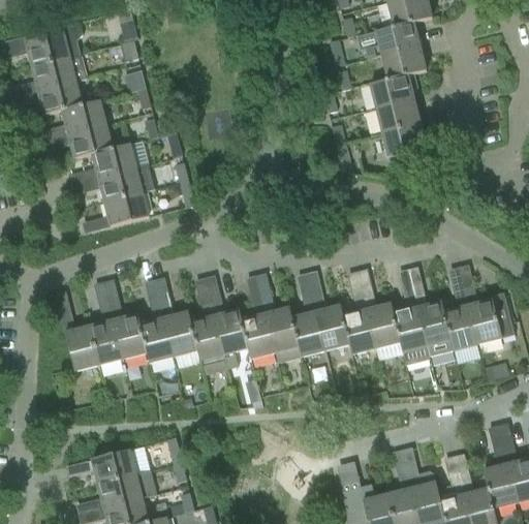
[(413,21),(432,17),(427,0),(395,0),(386,2),(393,26),(413,21)]
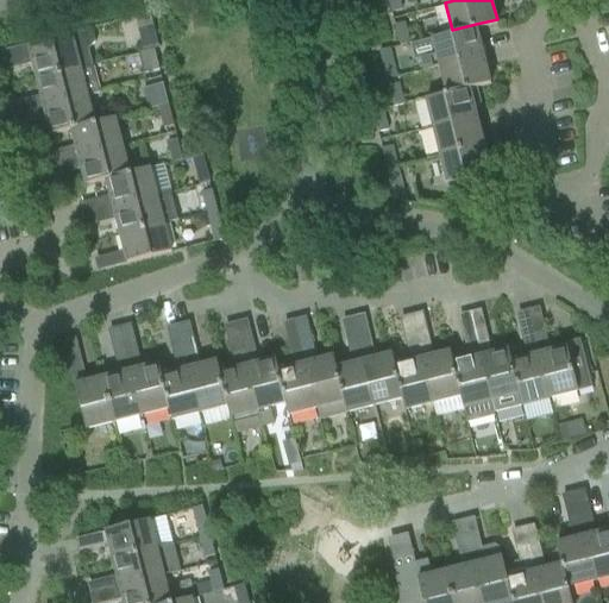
[(140,33),(155,30),(149,8),(136,12),(140,33)]
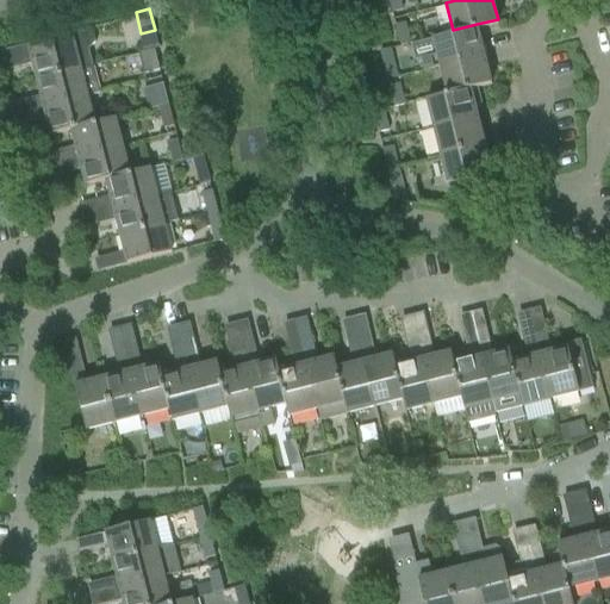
[(400,43),(410,41),(405,19),(394,22),(400,43)]
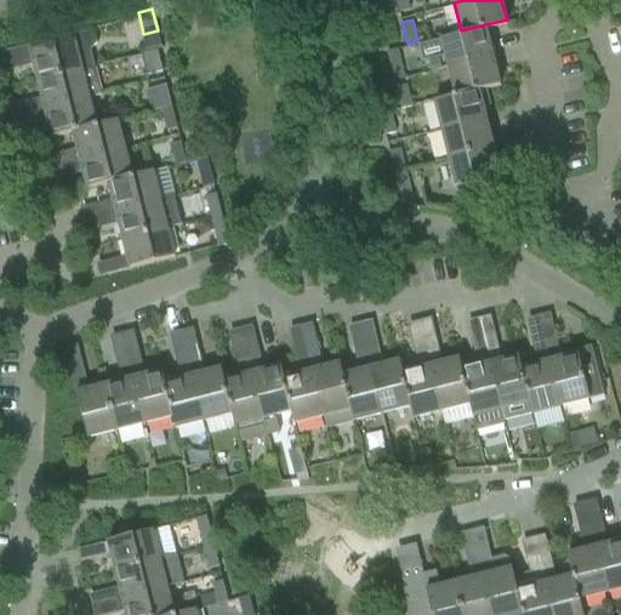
[(36,77),(95,62),(91,45),(98,44),(93,24),(28,40),(36,77)]
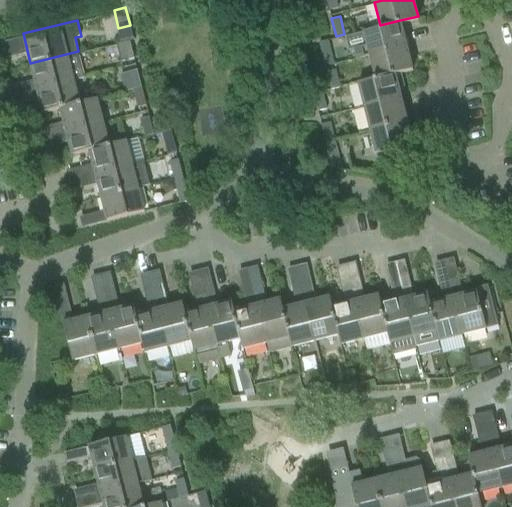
[(406,43),(400,20),(380,25),(362,29),(365,42),(352,46),(355,56),(368,53),(406,43)]
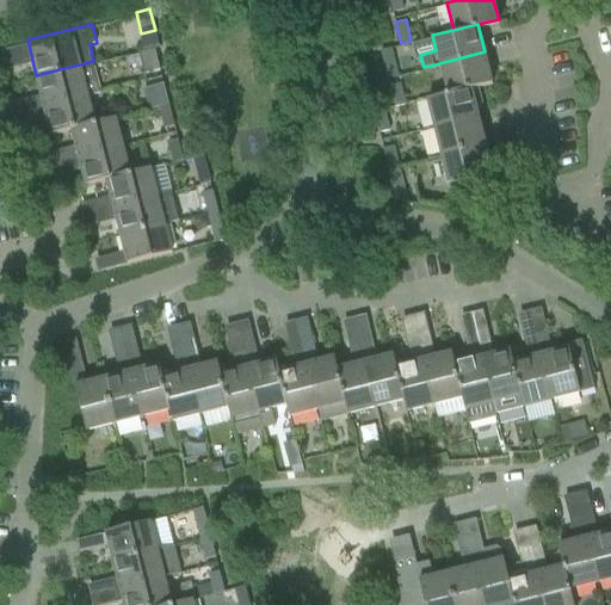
[(144,69),(160,66),(154,44),(139,49),(144,69)]
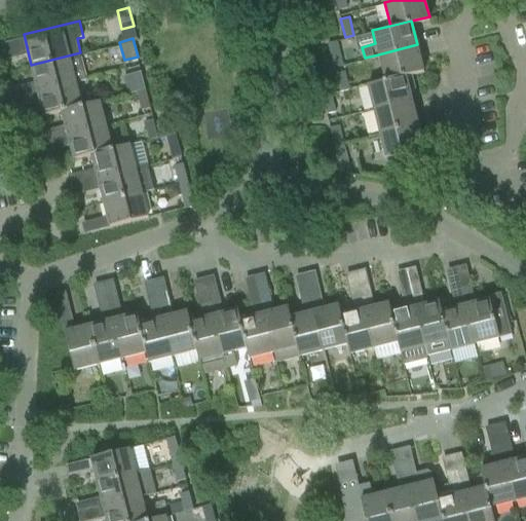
[(332,59),(340,57),(336,38),(327,40),(332,59)]
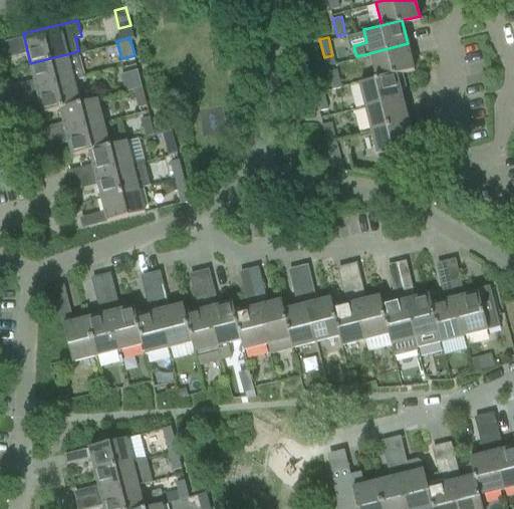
[(401,70),(414,67),(408,43),(369,53),(375,76),(401,70)]
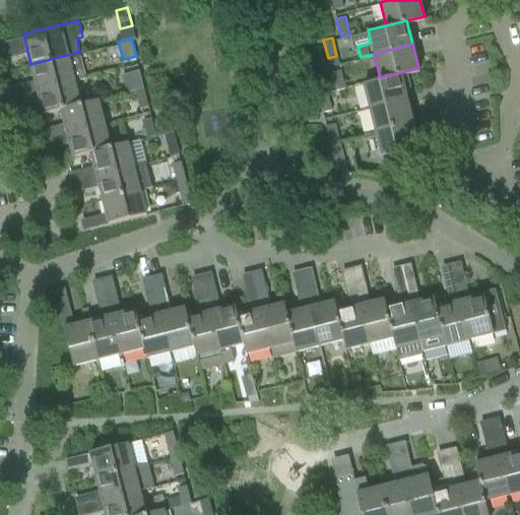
[(37,87),(74,78),(85,75),(79,52),(30,64),(37,87)]
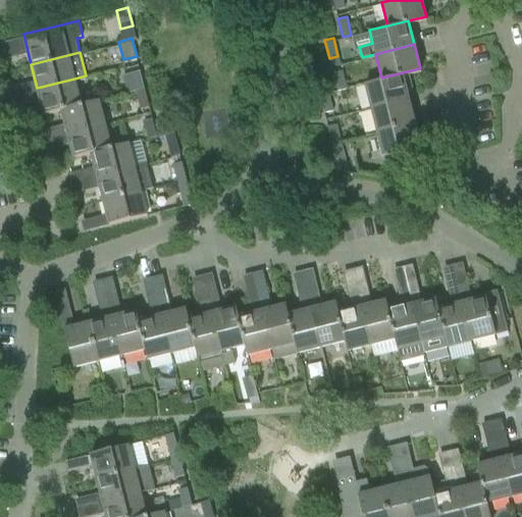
[(135,87),(144,85),(140,67),(129,70),(135,87)]
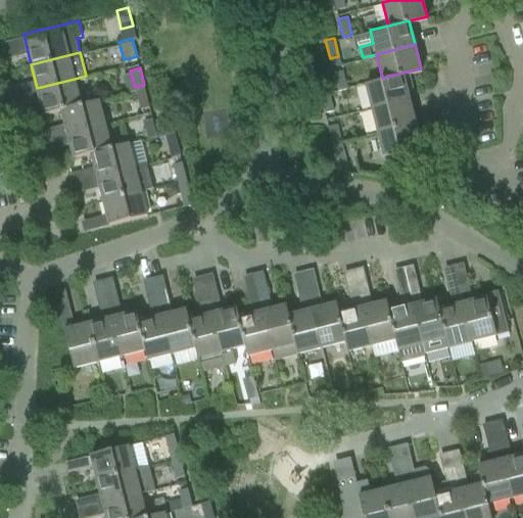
[(337,88),(346,86),(341,67),(332,71),(337,88)]
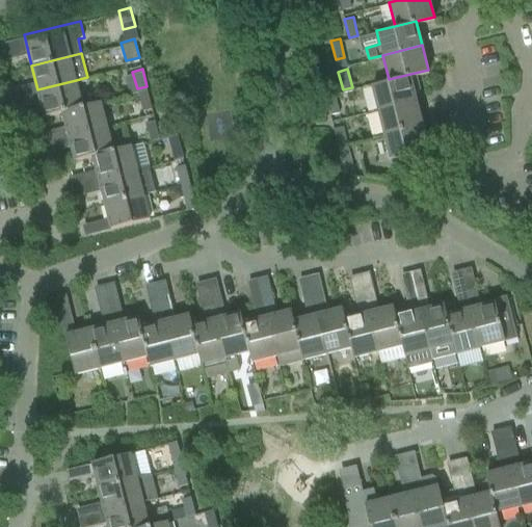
[(419,85),(415,73),(389,79),(371,83),(377,108),(416,98),(414,89),(417,88),(419,85)]
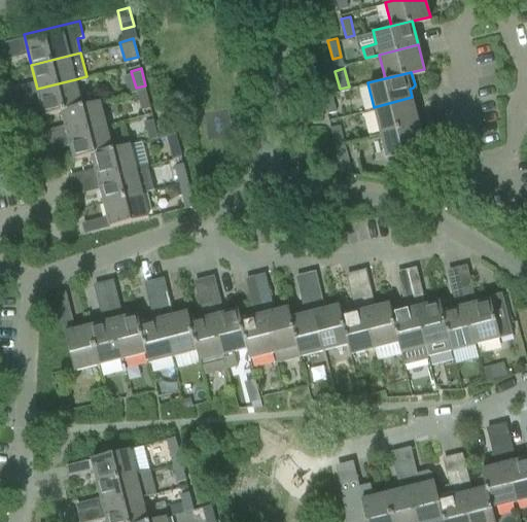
[(43,113),(62,109),(61,108),(81,103),(75,79),(37,89),(43,113)]
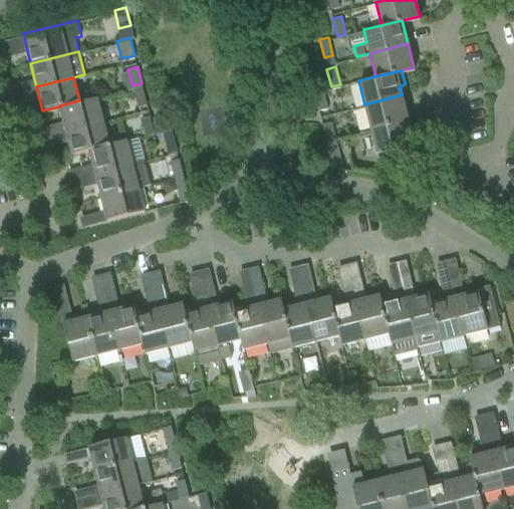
[(137,103),(146,101),(142,83),(133,85),(137,103)]
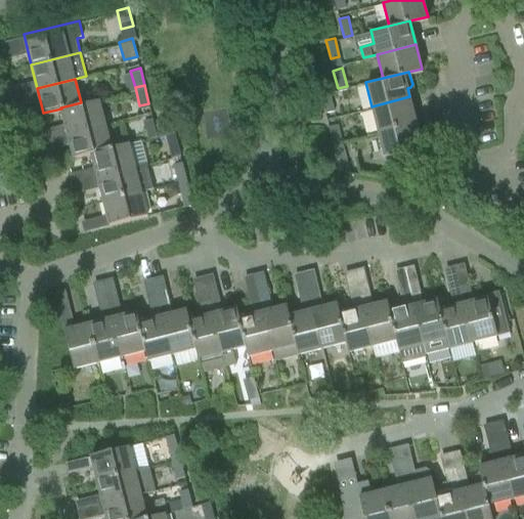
[(324,111),(334,107),(329,90),(319,92),(324,111)]
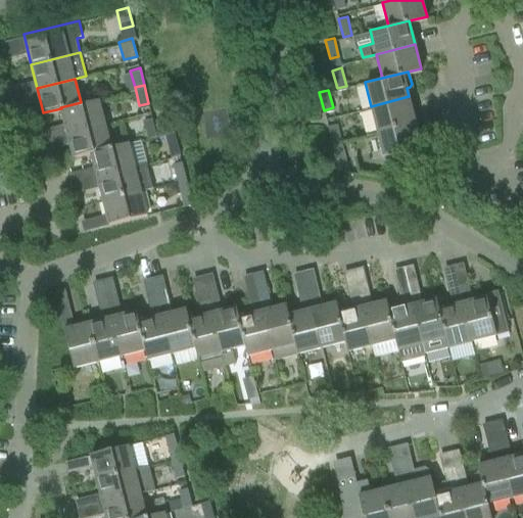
[(377,130),(415,121),(409,96),(371,106),(377,130)]
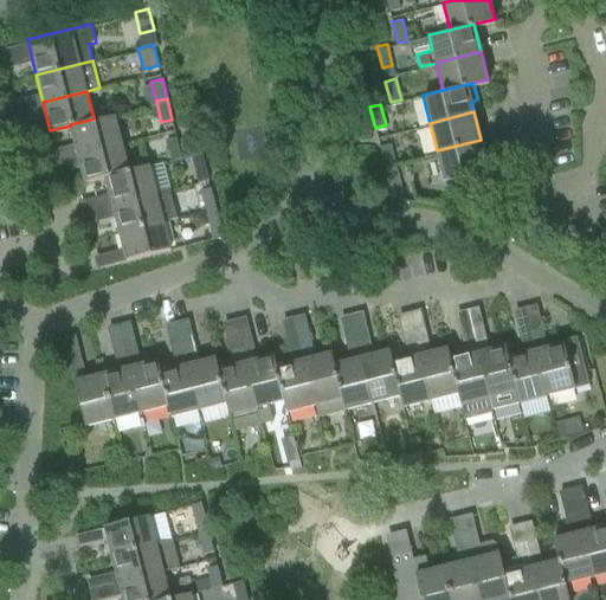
[(77,153),(121,141),(114,114),(94,118),(70,124),(71,126),(77,153)]
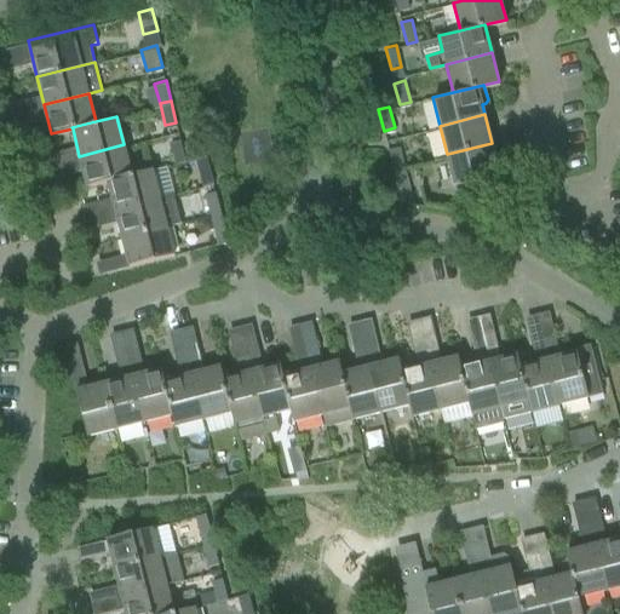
[(174,160),(185,158),(181,137),(168,141),(174,160)]
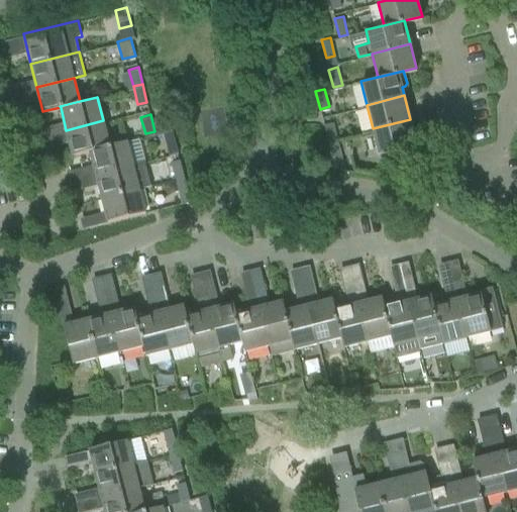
[(379,151),(416,142),(410,119),(373,128),(379,151)]
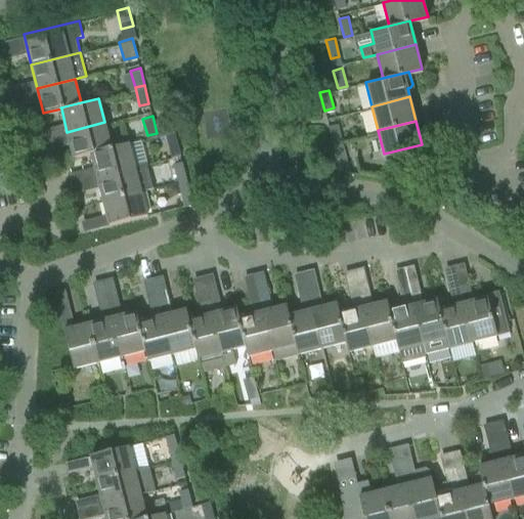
[(73,156),(91,152),(91,150),(111,146),(110,145),(104,122),(67,132),(73,156)]
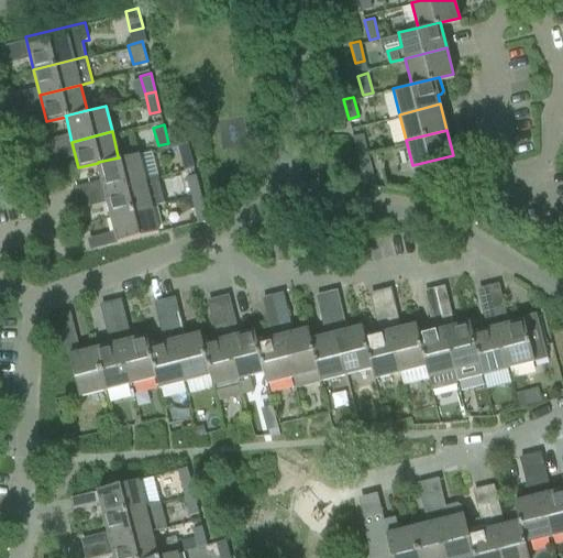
[(357,152),(366,150),(362,131),(352,133),(357,152)]
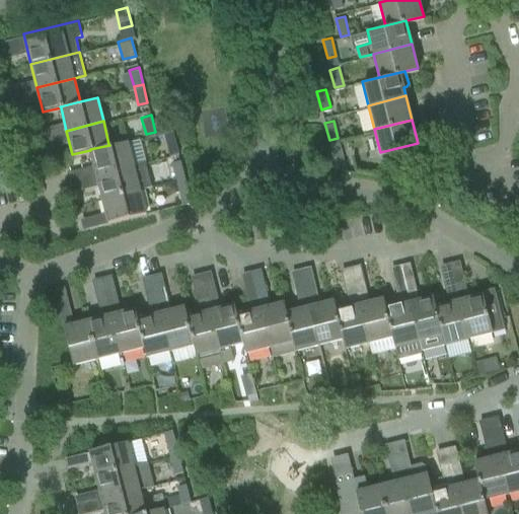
[(168,147),(176,145),(172,128),(163,130),(168,147)]
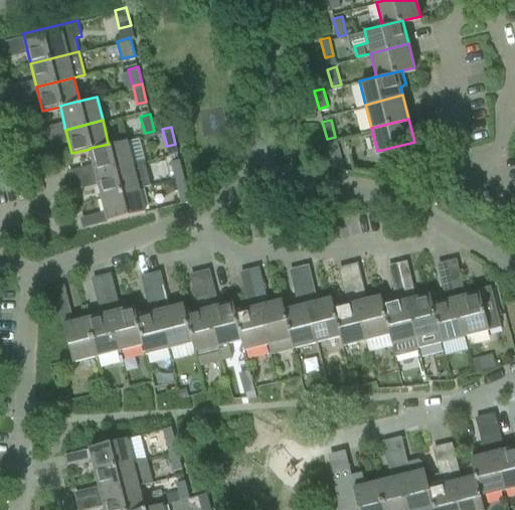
[(331,157),(339,154),(335,137),(327,139),(331,157)]
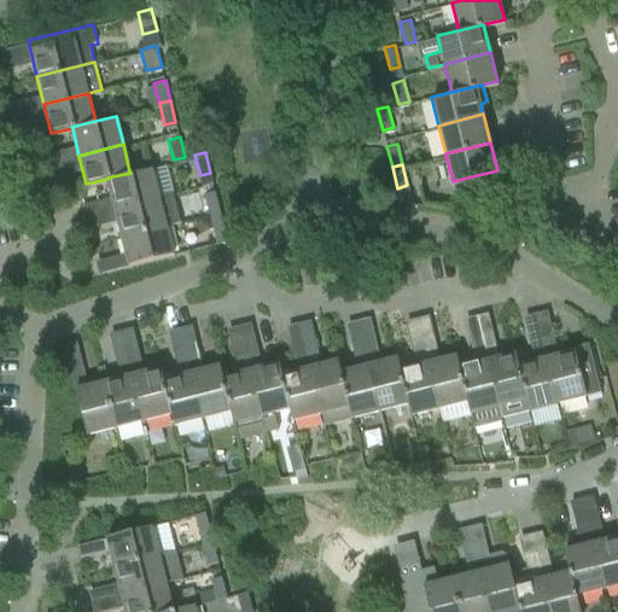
[(115,207),(159,194),(152,165),(129,172),(130,173),(108,178),(108,179),(115,207)]
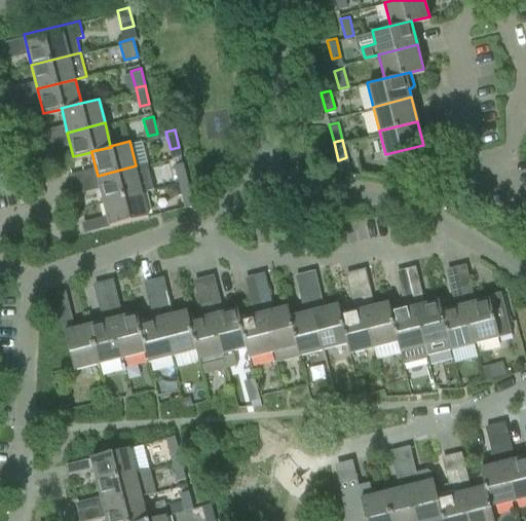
[(178,180),(187,178),(182,160),(174,162),(178,180)]
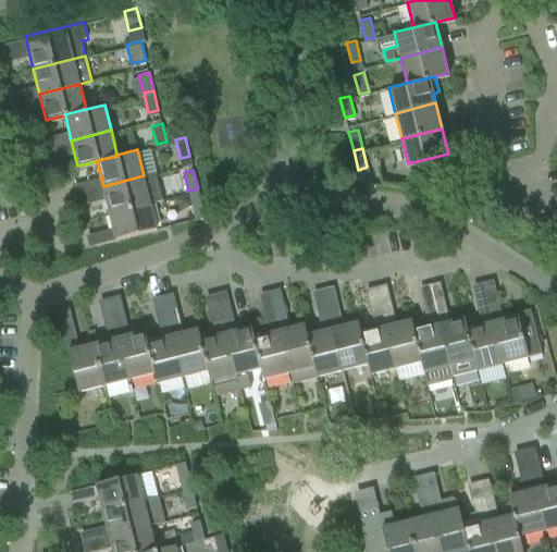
[(109,211),(149,201),(162,198),(156,172),(144,175),(103,186),(109,211)]
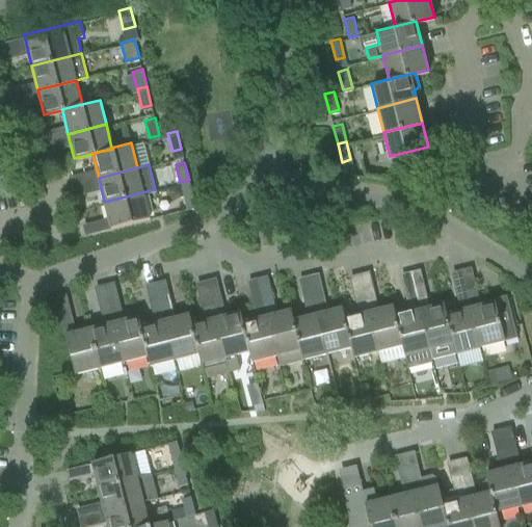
[(74,192),(94,190),(91,168),(72,172),(74,192)]
